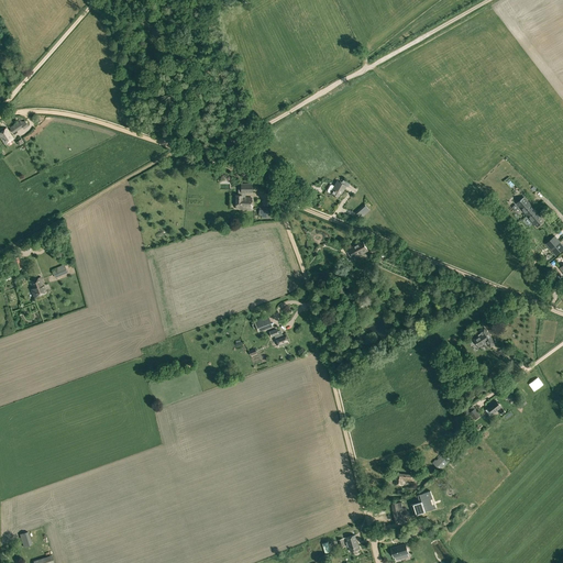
[(17,64),(21,72),(25,69),(22,61),(17,64)]
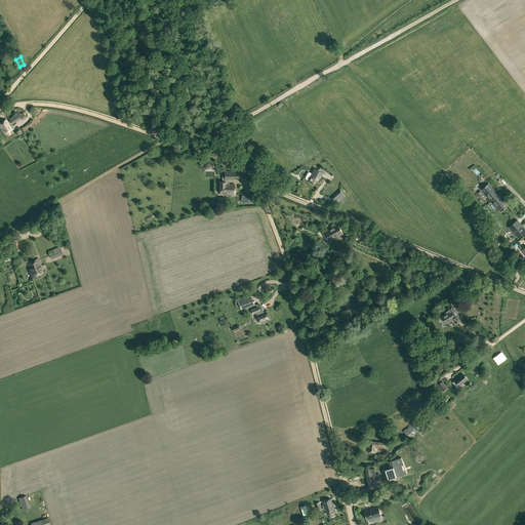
[(9,119),(12,124),(22,118),(22,119),(26,117),(23,112),(21,113),(18,114),(17,113),(9,119)]
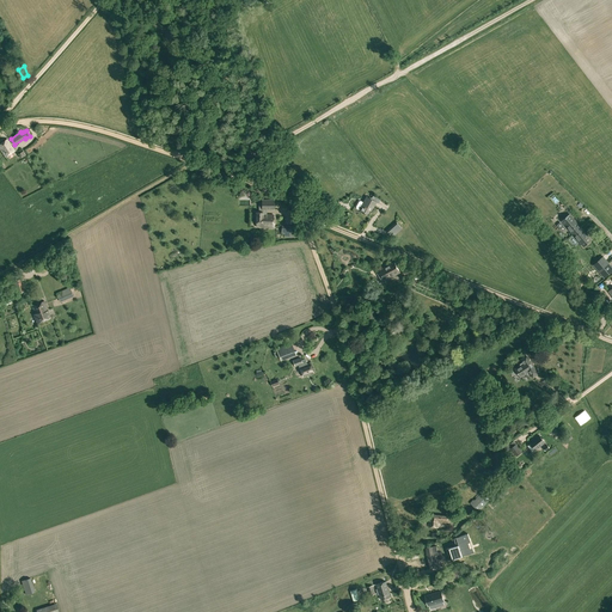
[(0,144),(0,148),(5,157),(14,151),(7,139),(0,144)]
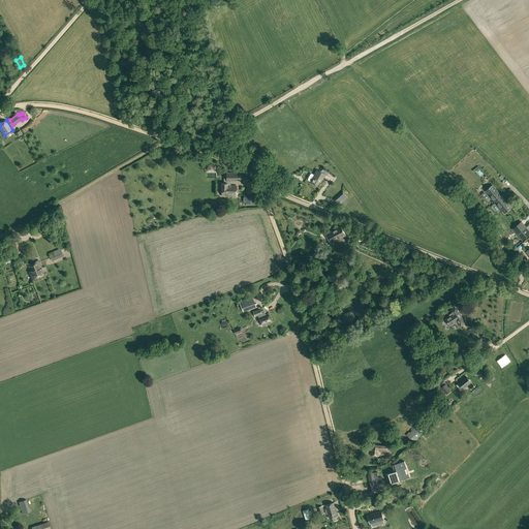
[(308,180),(317,185),(320,181),(321,181),(325,175),(317,169),(314,175),(312,174),(310,174),(308,179),(308,180)]
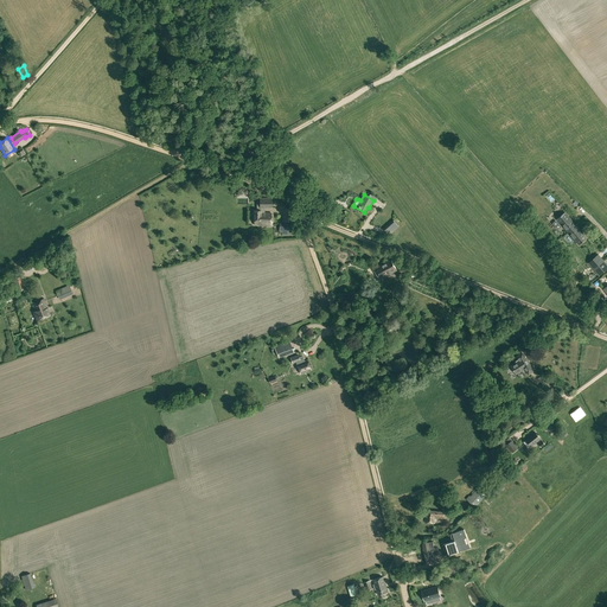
[(254,225),(272,225),(272,213),(263,213),(263,208),(272,208),(272,198),(260,198),(260,206),(257,206),(257,210),(254,210),(254,225)]
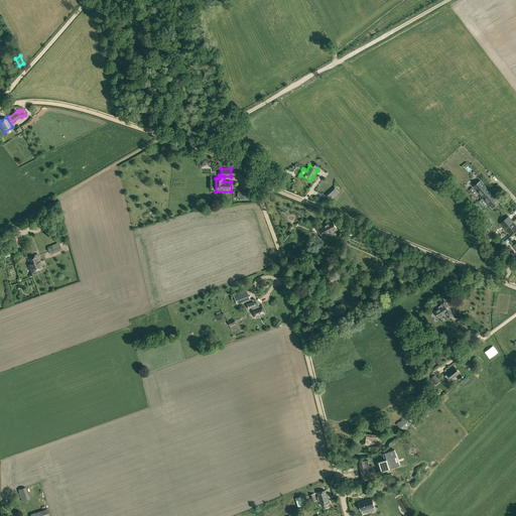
[(474,186),(483,197),(490,191),(481,180),(474,186)]
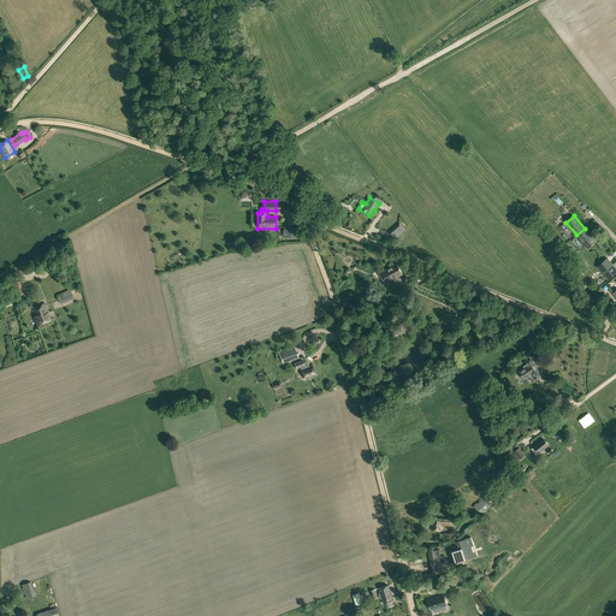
[(389,232),(395,238),(400,234),(401,235),(406,230),(400,224),(389,232)]
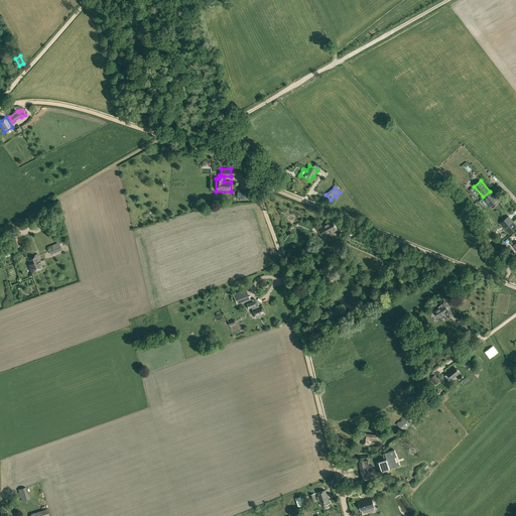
[(490,191),(483,197),(493,208),(499,203),(490,191)]
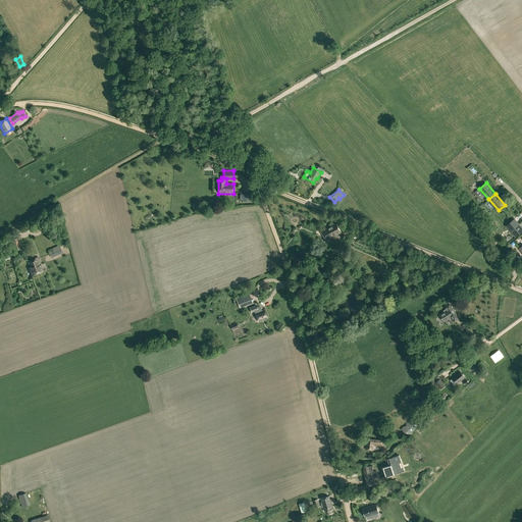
[(506,226),(511,231),(519,224),(515,218),(506,226)]
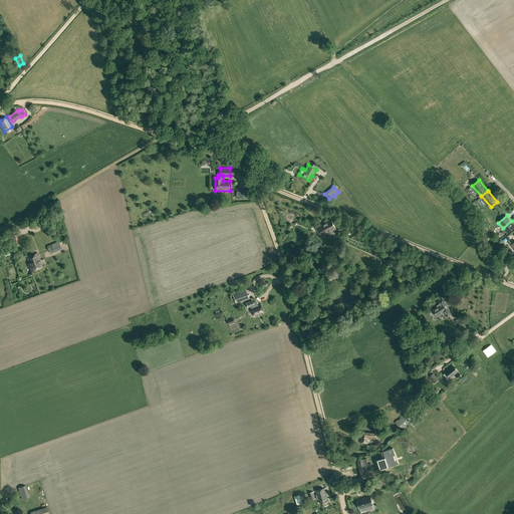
[(330,232),(330,231),(335,228),(334,225),(335,225),(334,223),(333,224),(331,220),(319,227),(319,228),(316,229),(320,236),(323,235),(323,236),(330,232)]
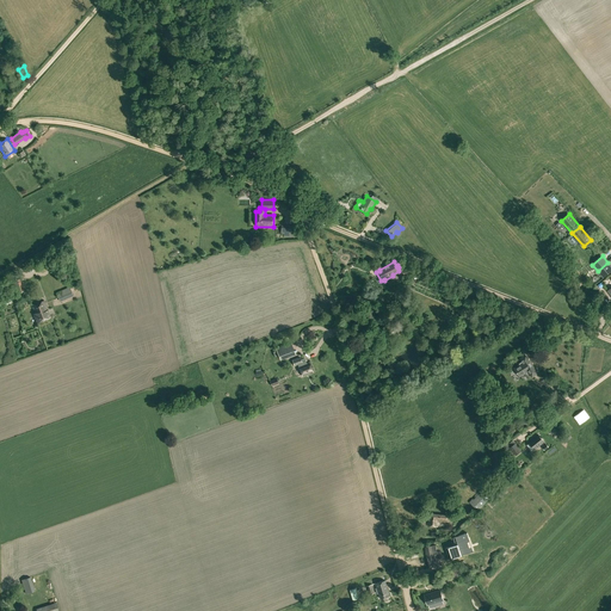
[(610,270),(610,266),(608,263),(598,271),(604,277),(610,270)]
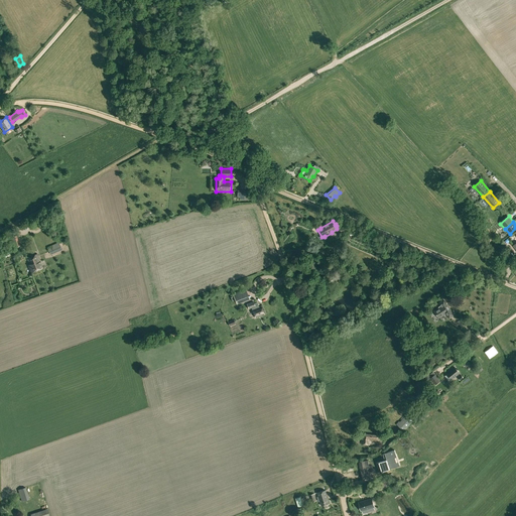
[(342,232),(344,235),(349,232),(349,233),(352,232),(350,227),(347,229),(345,225),(339,228),(342,232)]
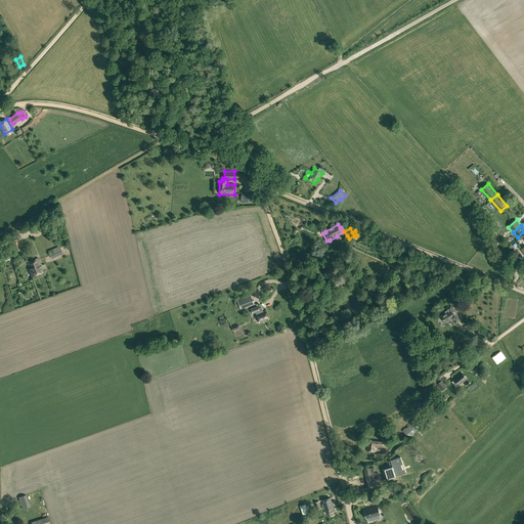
[(10,242),(13,252),(20,250),(17,238),(10,242)]
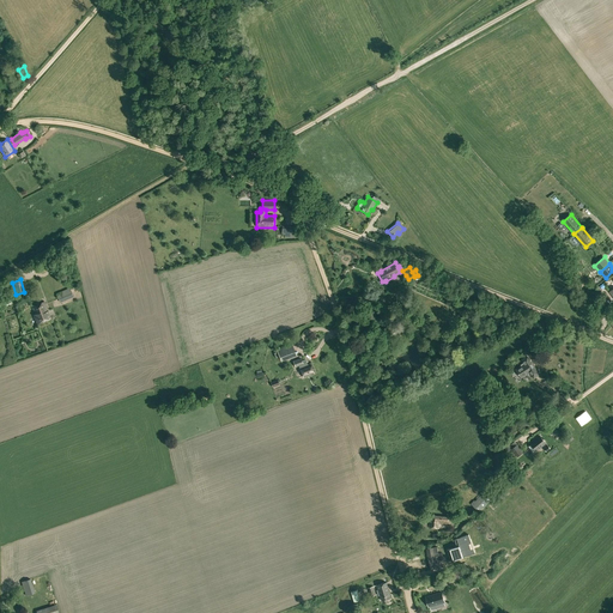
[(59,292),(61,299),(74,296),(72,287),(59,292)]
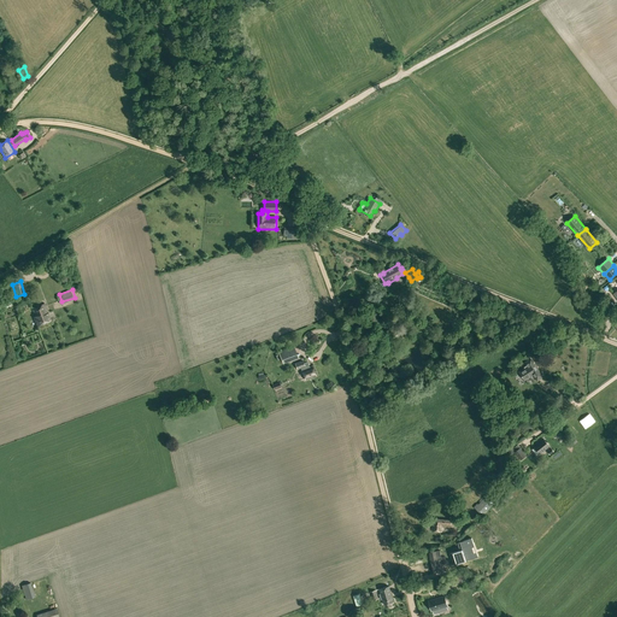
[(603,312),(607,318),(616,310),(616,309),(611,303),(603,310),(604,312),(603,312)]
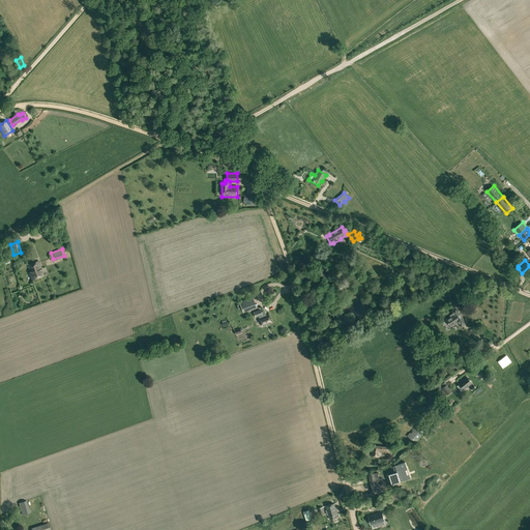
[(29,272),(32,280),(43,275),(38,261),(28,264),(30,271),(29,272)]
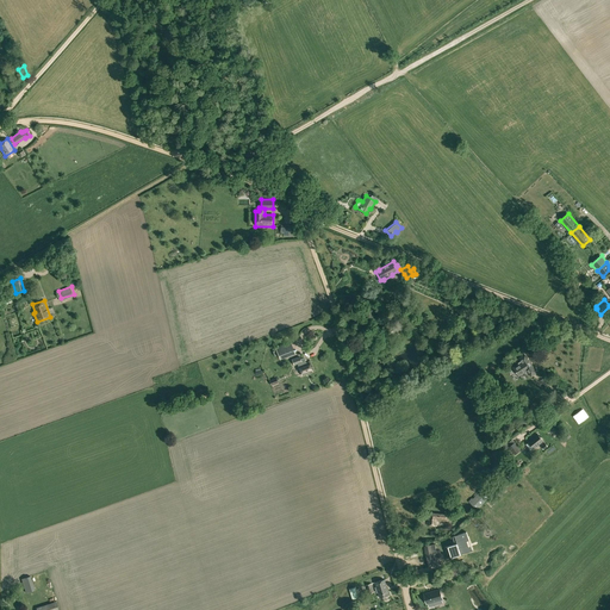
[(481,311),(487,315),(491,307),(484,304),(481,311)]
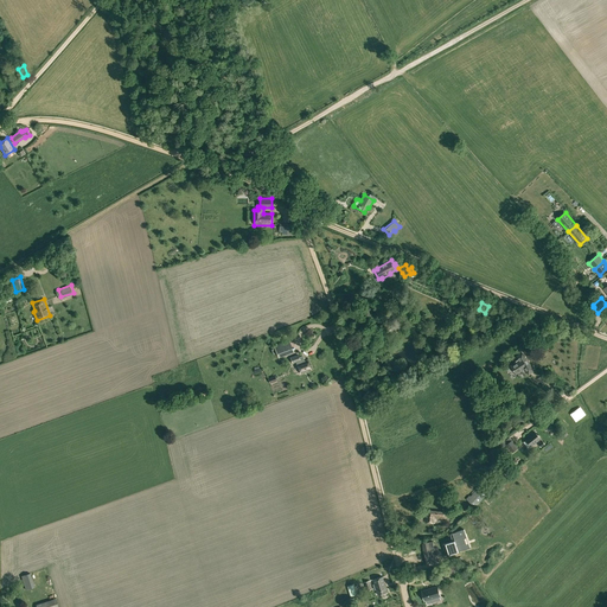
[(274,346),(279,358),(294,352),(289,340),(274,346)]
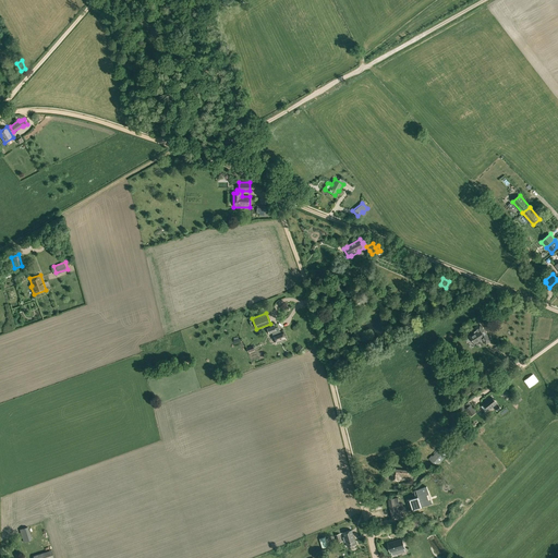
[(482,339),(486,344),(493,340),(490,337),(488,338),(481,325),(475,328),(476,330),(474,332),(474,334),(470,337),(474,344),(482,339)]
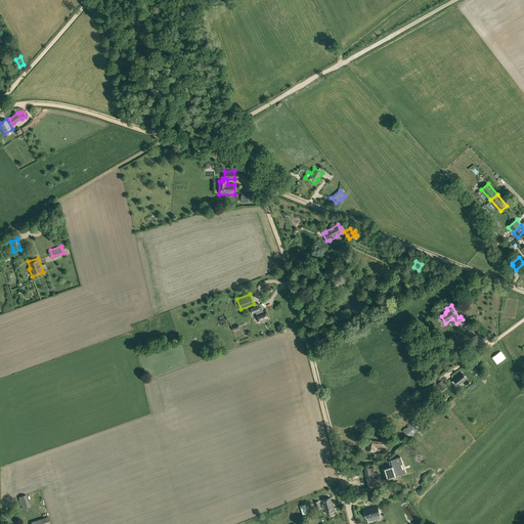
[(255,312),(259,322),(268,319),(265,310),(262,311),(260,308),(258,308),(257,306),(251,308),(253,313),(255,312)]
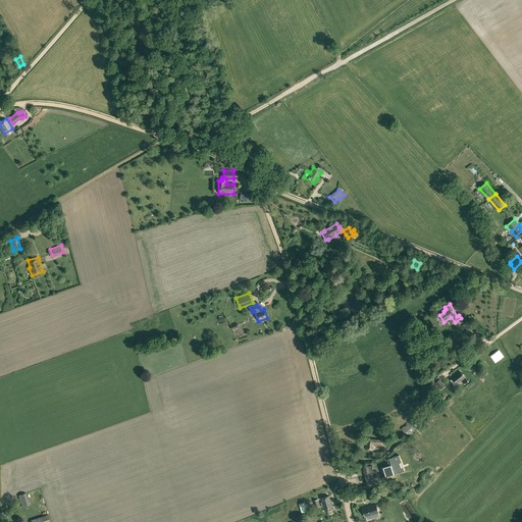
[(453,378),(457,383),(465,377),(460,371),(453,378)]
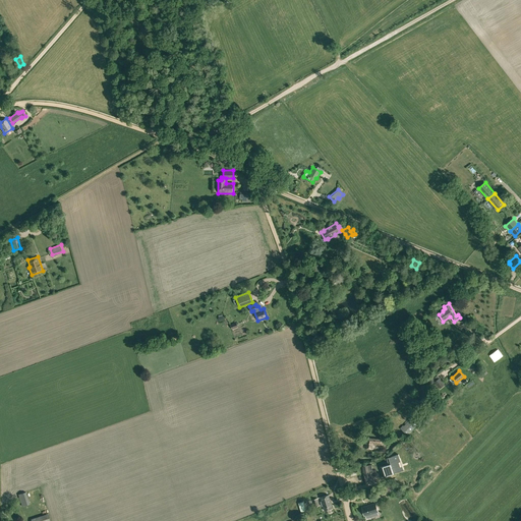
[(435,382),(440,389),(445,385),(440,378),(438,375),(436,378),(430,382),(432,384),(435,382)]
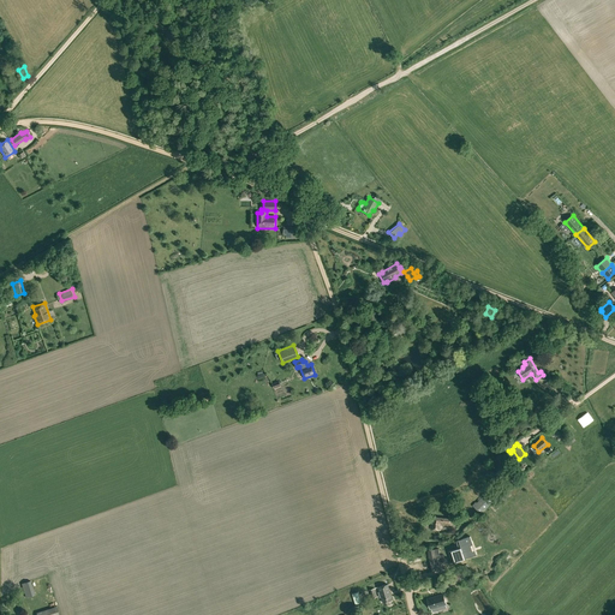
[(473,506),(481,514),(495,500),(496,499),(488,491),(473,506)]
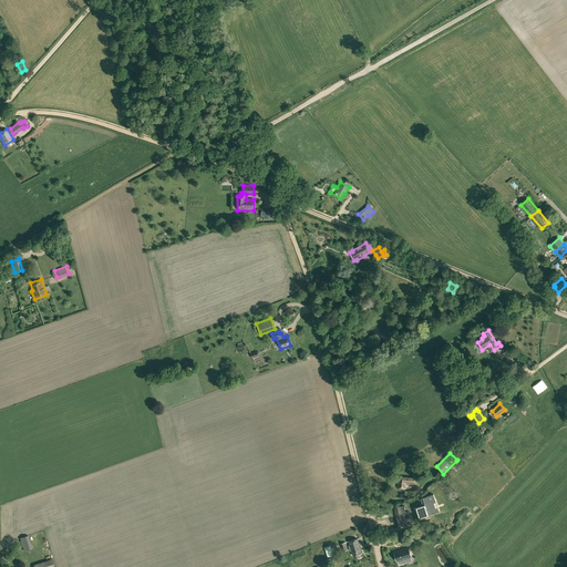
[(397,487),(406,488),(406,485),(418,486),(419,478),(413,478),(398,476),(397,487)]
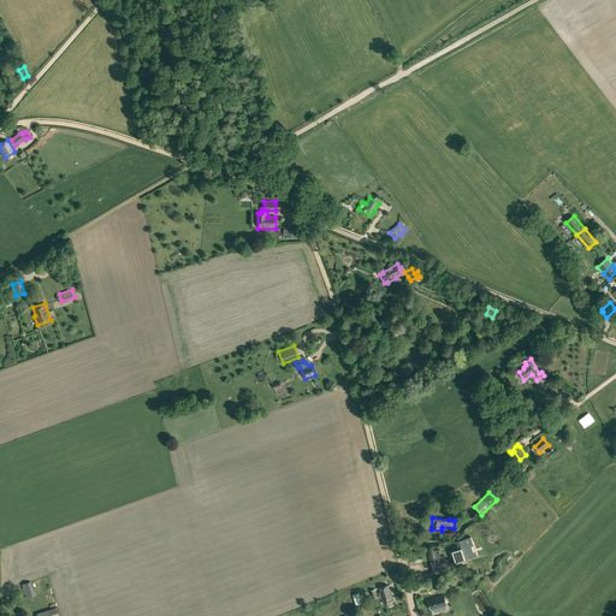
[(472,542),(471,537),(463,539),(465,544),(460,545),(461,548),(450,550),(452,562),(471,557),(469,550),(471,550),(469,543),(472,542)]
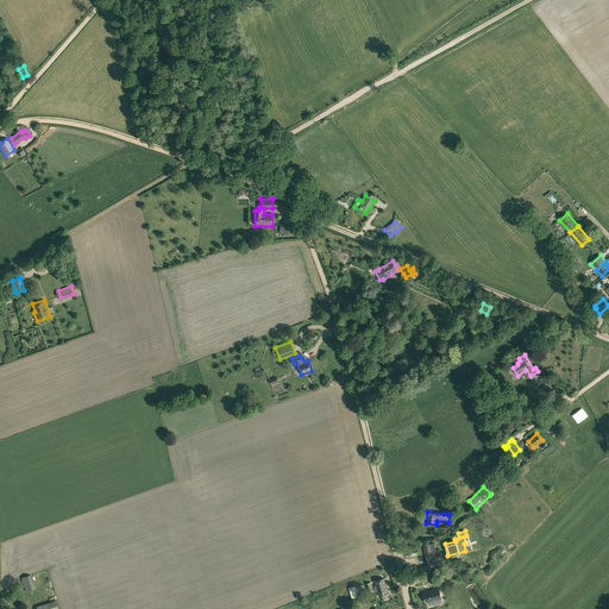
[(447,570),(451,576),(457,573),(456,570),(458,569),(457,566),(447,570)]
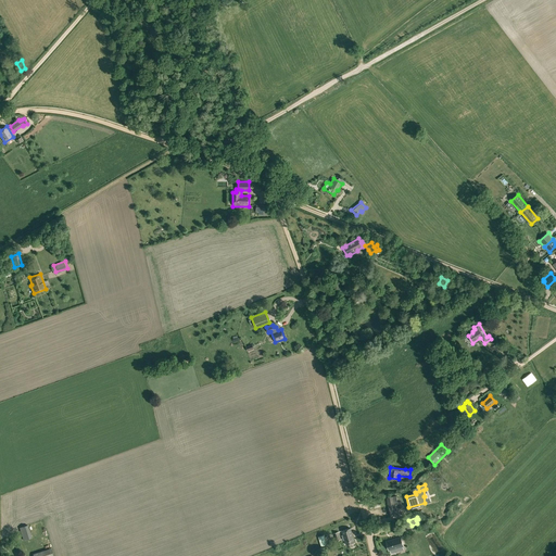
[(386,526),(388,529),(395,525),(400,522),(399,520),(394,522),(386,526)]
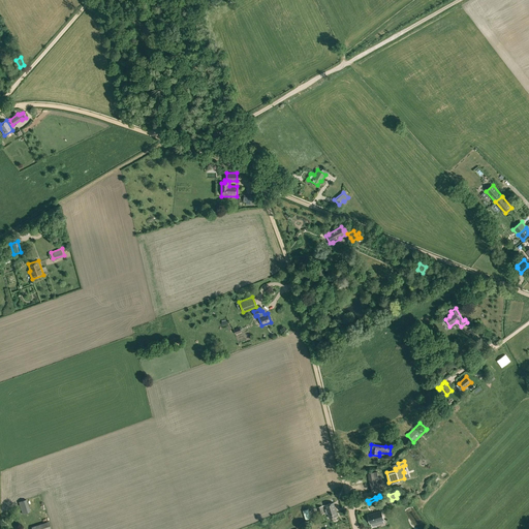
[(19,502),(23,514),(30,511),(26,499),(19,502)]
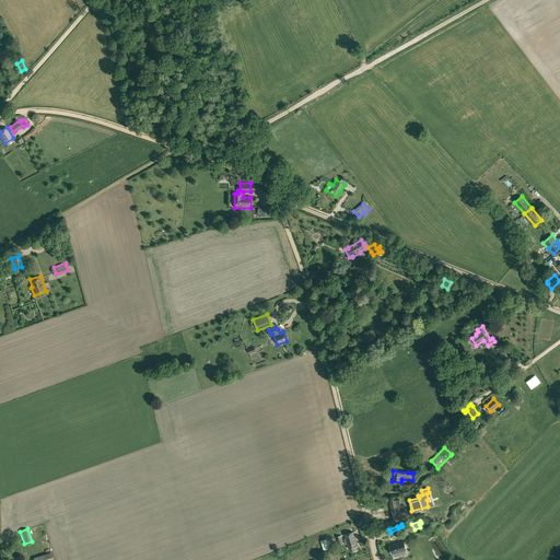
[(348,544),(349,549),(358,546),(353,532),(345,535),(346,539),(345,539),(346,544),(348,544)]
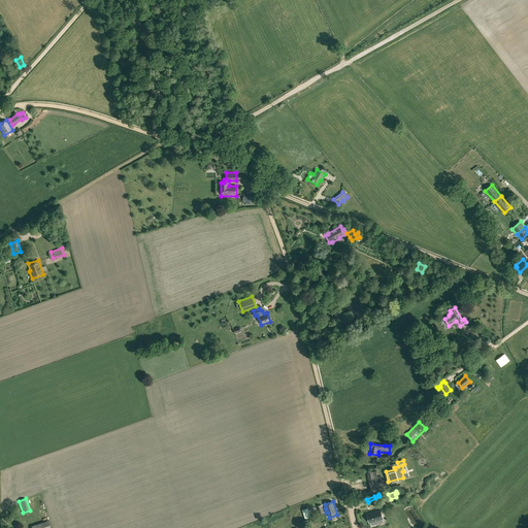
[(367,514),(369,523),(370,523),(371,525),(377,523),(376,521),(384,519),(381,509),(367,514)]
